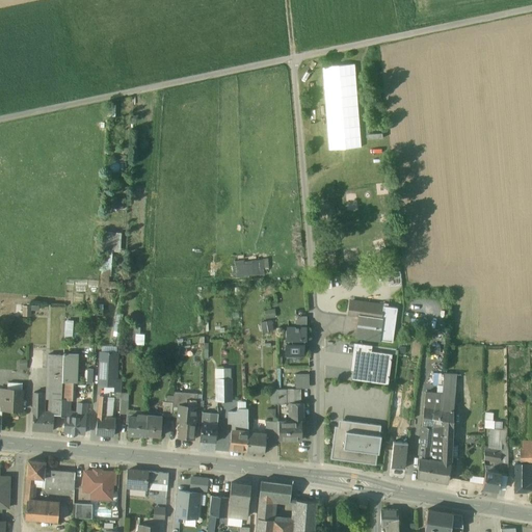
[(123,250),(123,233),(107,232),(105,270),(113,270),(114,250),(123,250)]
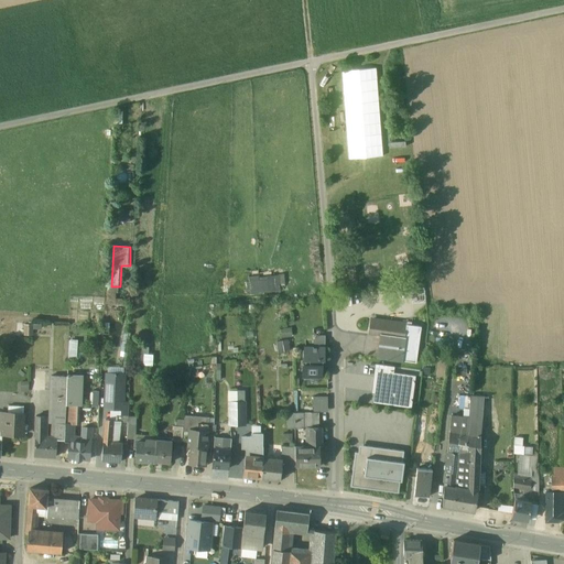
[(280,274),(248,275),(249,293),(281,292),(280,274)]
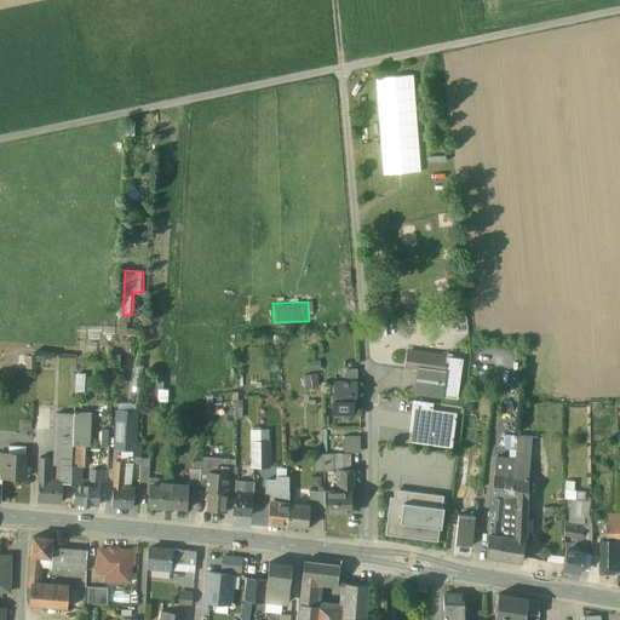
[(418,367),(414,392),(458,399),(463,360),(407,351),(405,365),(418,367)]
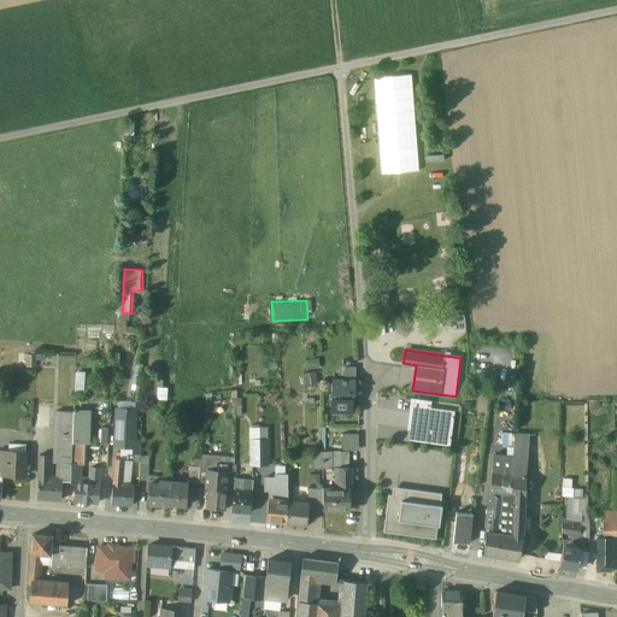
[(18,365),(34,365),(35,353),(18,352),(18,365)]
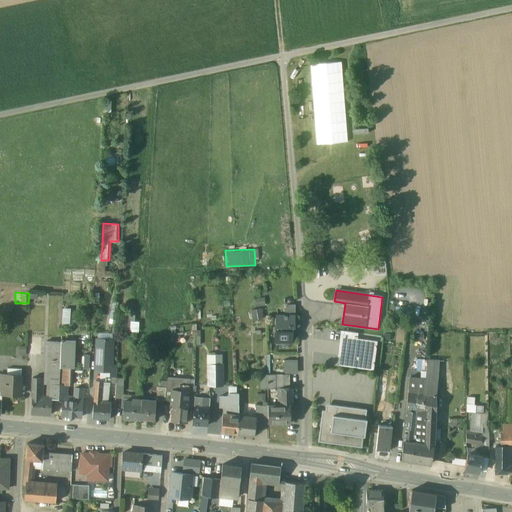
[(72,325),(72,307),(63,307),(63,325),(72,325)]
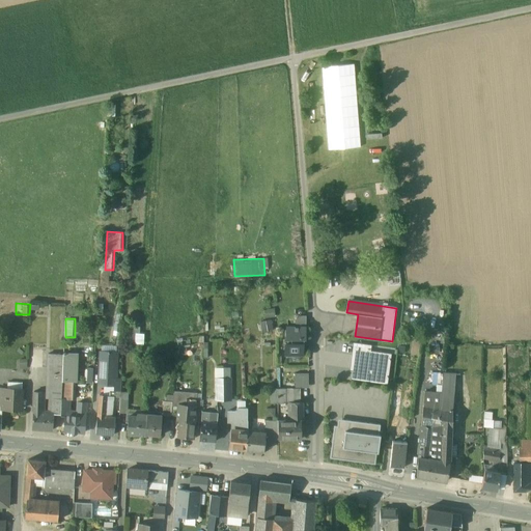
[(262,329),(270,329),(269,319),(261,320),(262,329)]
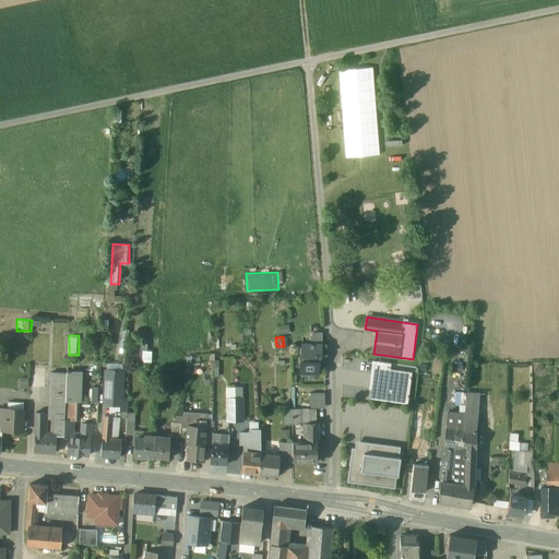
[(321,344),(301,344),(301,356),(302,356),(302,361),(300,361),(300,372),(318,373),(318,364),(319,364),(319,356),(320,356),(321,344)]
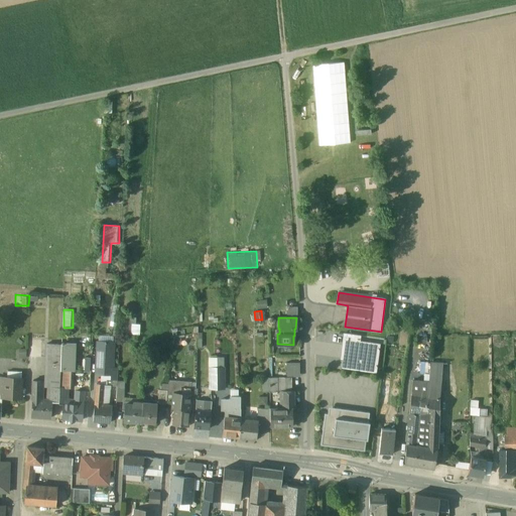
[(141,334),(141,324),(132,323),(132,334),(141,334)]
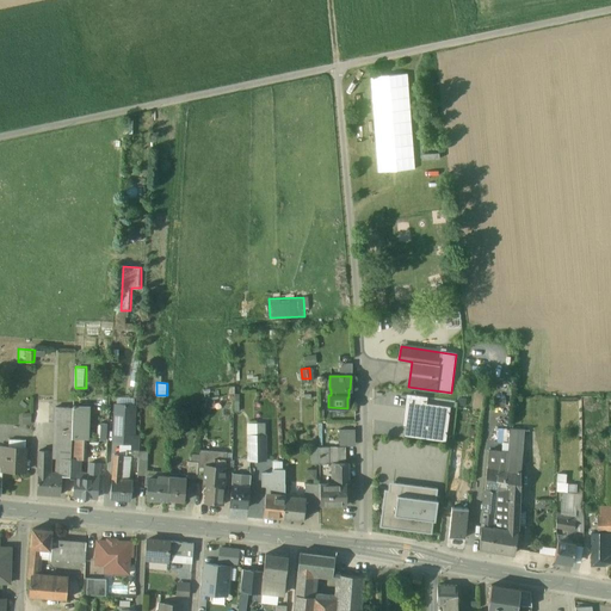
[(427,397),(407,395),(405,413),(407,413),(405,434),(436,439),(436,438),(446,439),(450,408),(426,405),(427,397)]
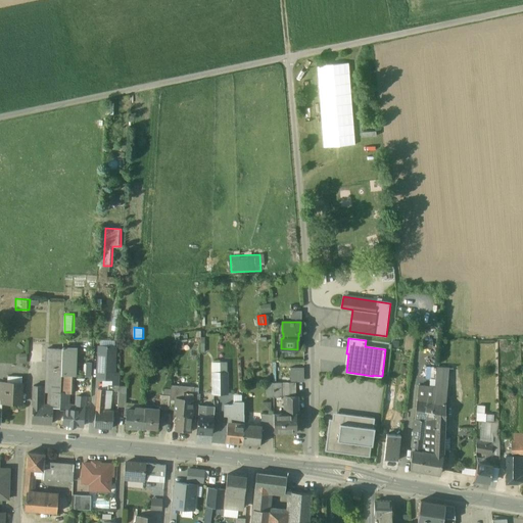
[(62,349),(47,348),(46,380),(48,380),(60,381),(61,376),(62,349)]
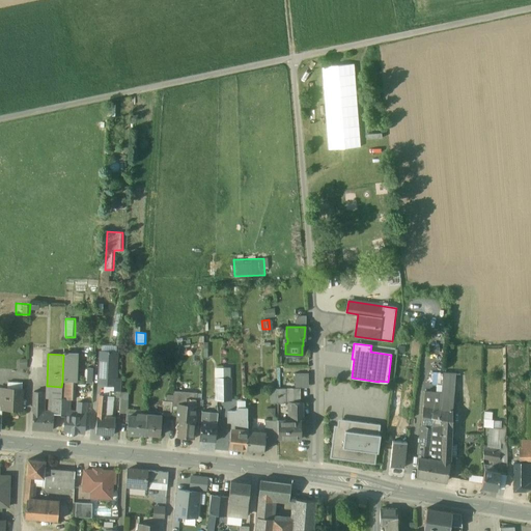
[(76,355),(64,355),(64,354),(63,354),(63,355),(62,382),(75,382),(76,382),(76,381),(75,381),(76,355)]
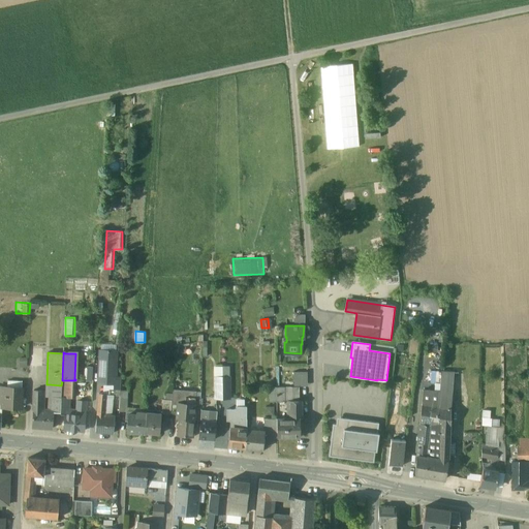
[(99,382),(114,382),(115,377),(116,352),(101,352),(99,382)]
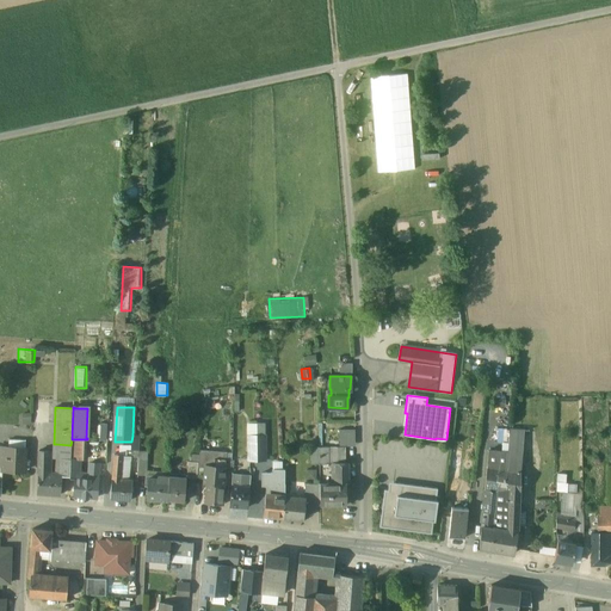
[(352,444),(352,427),(335,429),(337,445),(352,444)]
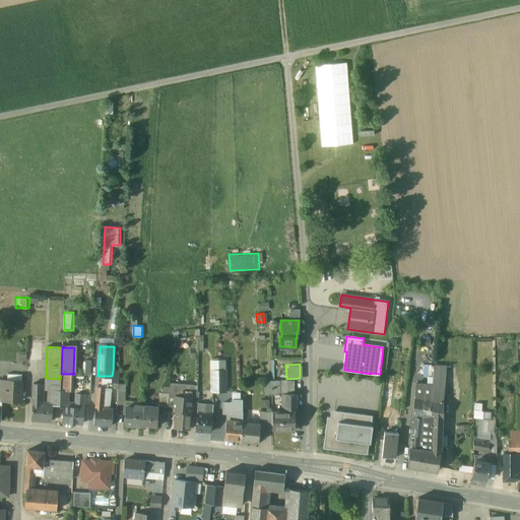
[(445,365),(434,365),(432,385),(443,386),(445,365)]
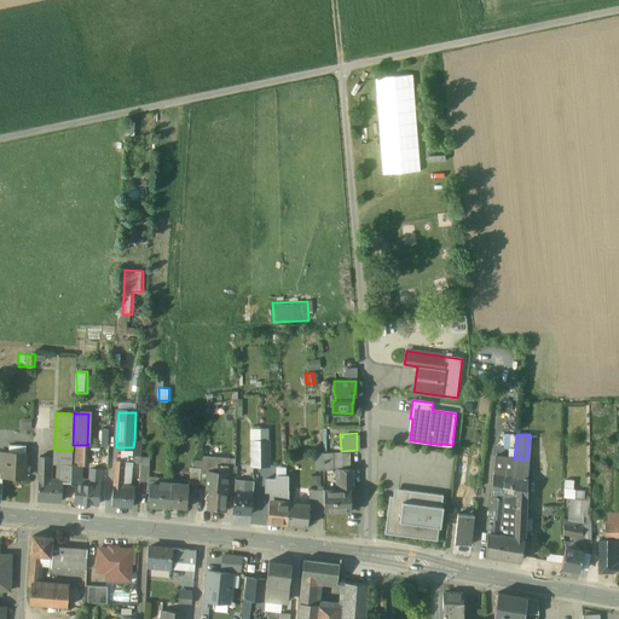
[(87,445),(73,445),(71,451),(71,466),(81,467),(86,467),(87,445)]
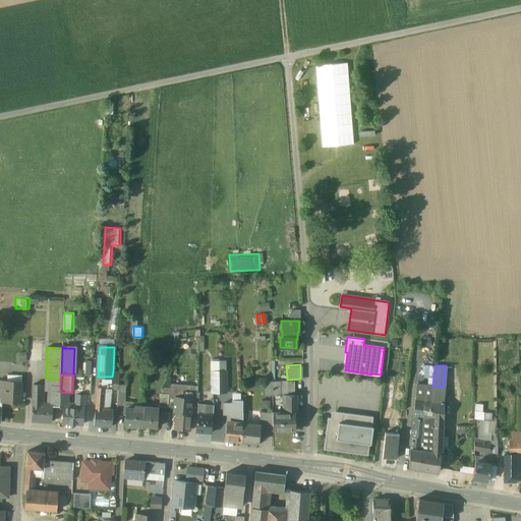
[(60,380),(48,379),(47,392),(51,392),(60,392),(60,380)]
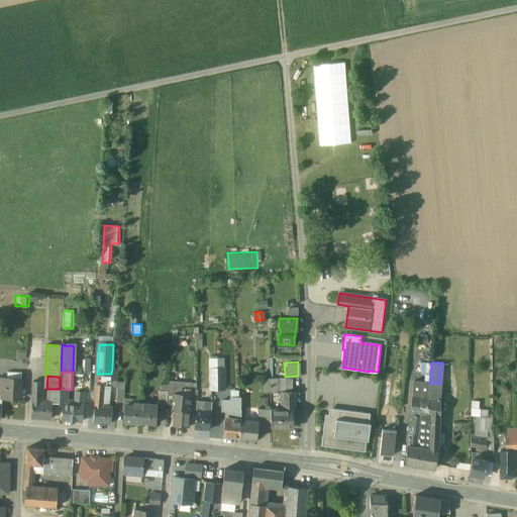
[(7,378),(5,378),(4,392),(1,392),(1,395),(1,398),(20,399),(21,379),(7,378)]
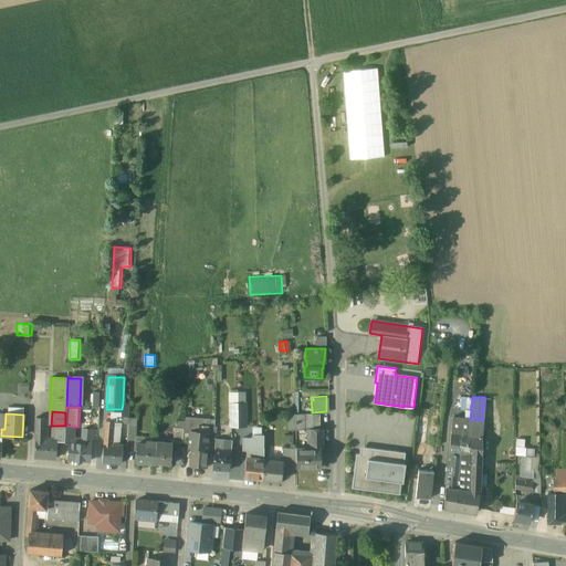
[(304,413),(295,413),(295,430),(304,429),(304,413)]
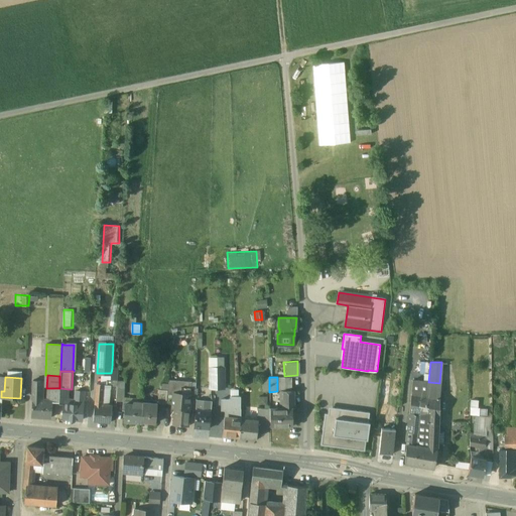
[(292,390),(291,377),(277,377),(277,391),(282,391),(292,391),(292,390)]
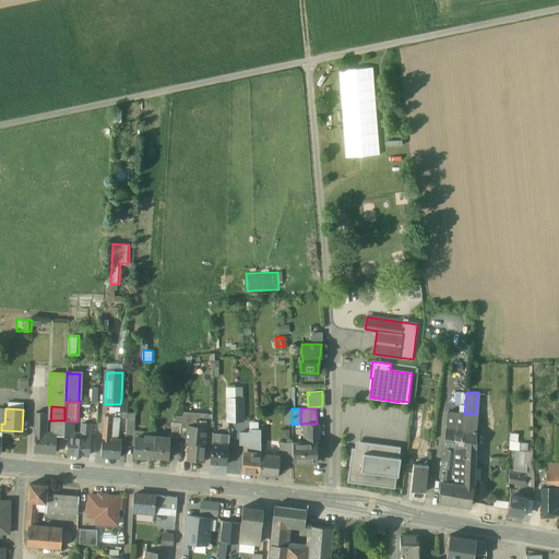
[(206,414),(189,412),(188,427),(186,442),(189,443),(187,461),(203,462),(205,431),(206,420),(206,414)]
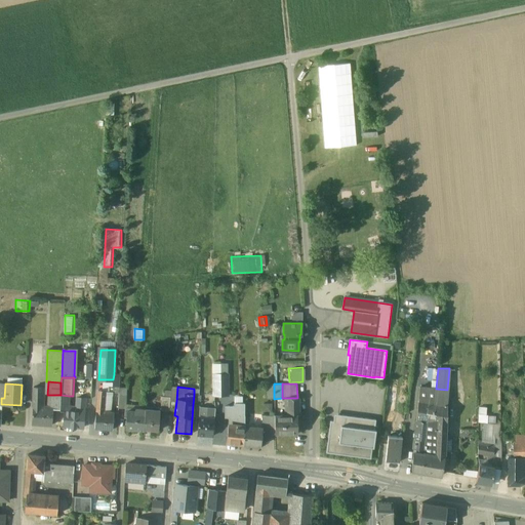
[(42,388),(34,388),(33,408),(41,408),(42,394),(42,392),(42,388)]
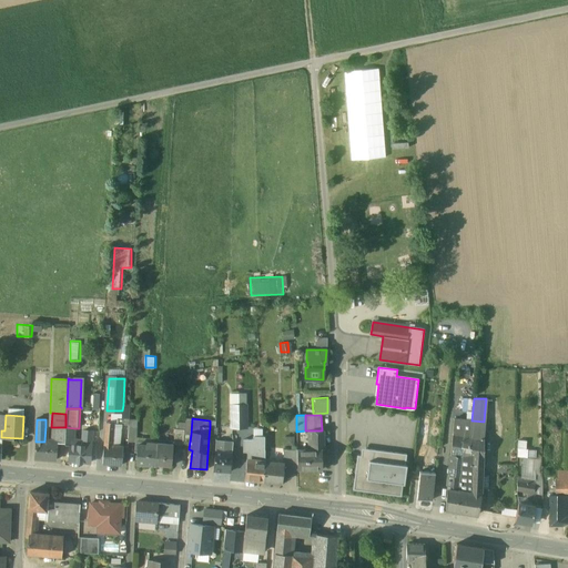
[(472,421),(454,419),(453,433),(470,436),(472,421)]
